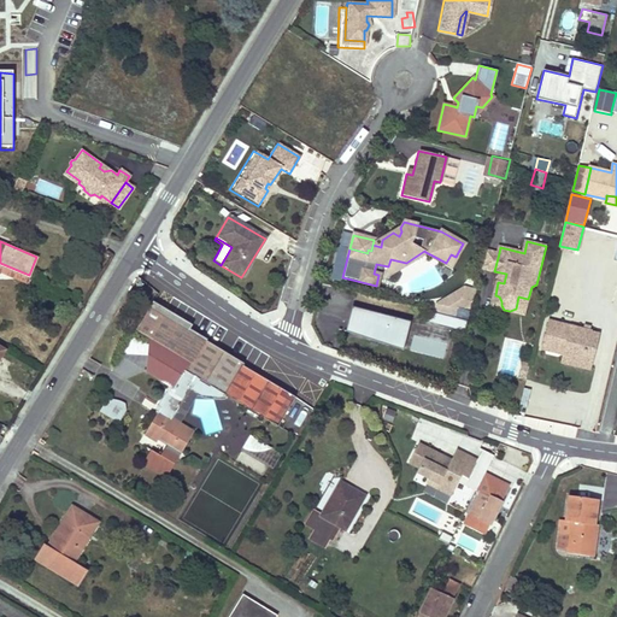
[(499,253),(487,250),(482,269),(494,271),(499,253)]
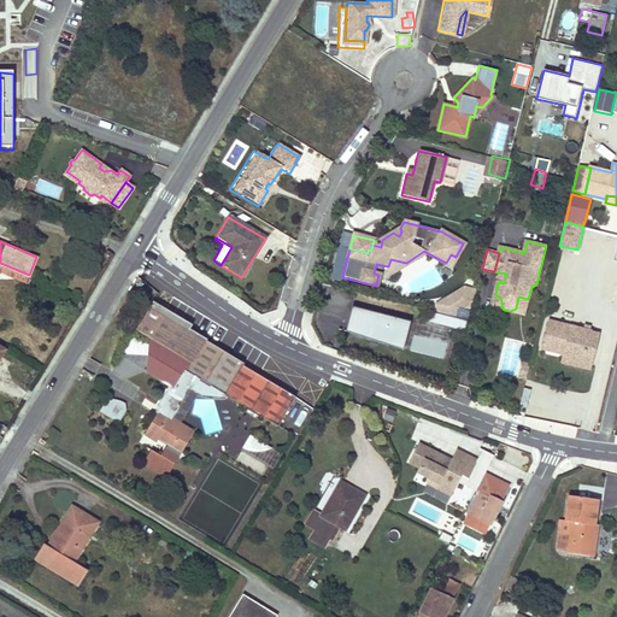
[(406,263),(391,259),(388,266),(386,277),(425,252),(424,251),(406,263)]
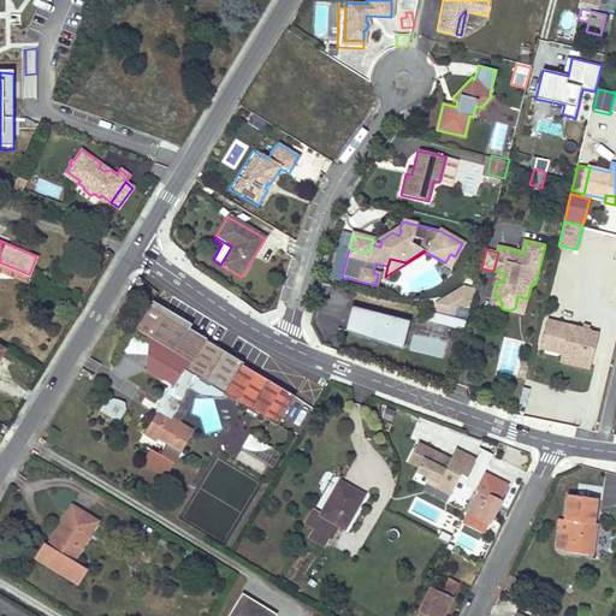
[(450,254),(445,262),(450,265),(455,256),(450,254)]
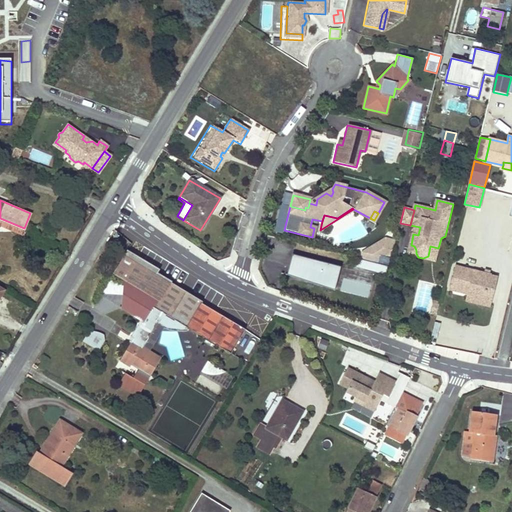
[(0,224),(22,233),(24,228),(0,218),(0,224)]
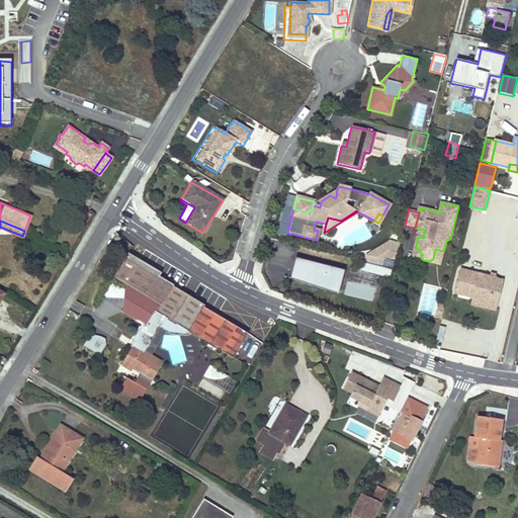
[(387,255),(398,258),(401,246),(395,244),(390,247),(387,255)]
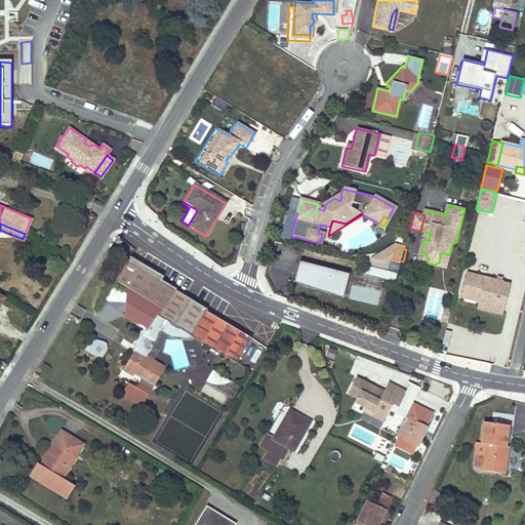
[(376,258),(389,261),(393,258),(395,250),(376,258)]
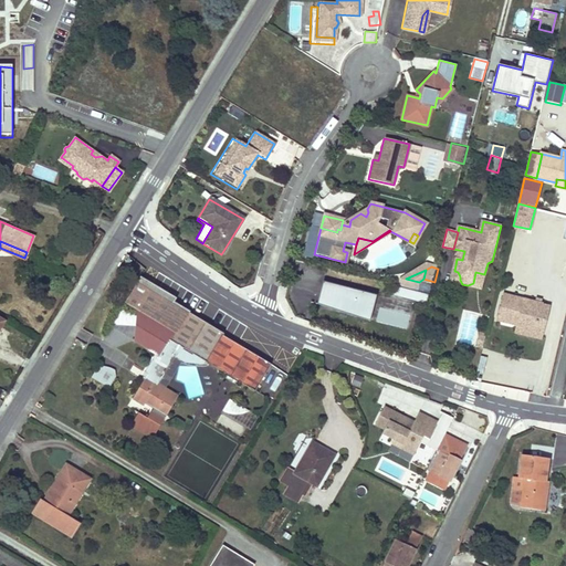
[(452,281),(462,284),(460,280),(460,276),(458,272),(454,271),(452,281)]
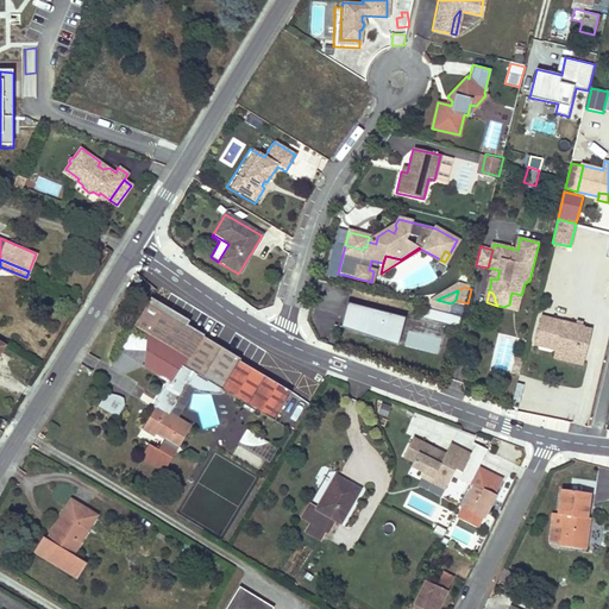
[(509,305),(503,307),(519,311),(521,295),(512,293),(509,305)]
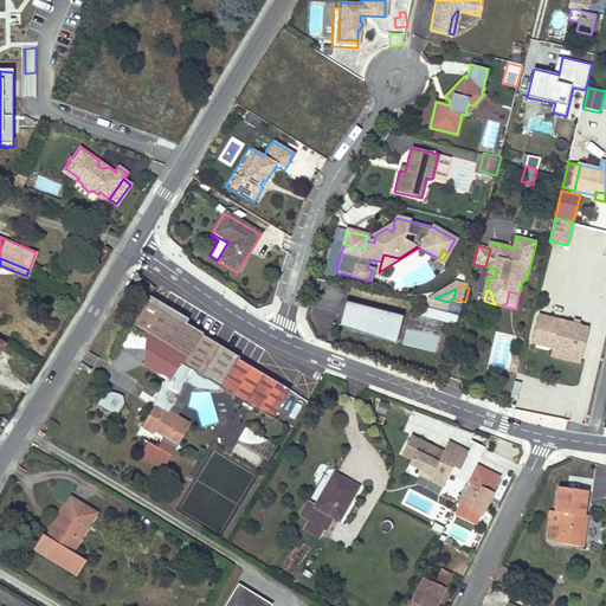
[(288,391),(237,359),(238,358),(182,324),(186,320),(149,296),(108,363),(122,373),(131,359),(168,380),(165,386),(160,384),(153,398),(156,401),(141,427),(153,434),(155,432),(162,437),(156,447),(147,442),(139,456),(162,470),(189,424),(167,411),(184,379),(182,378),(188,367),(271,418),(288,391)]
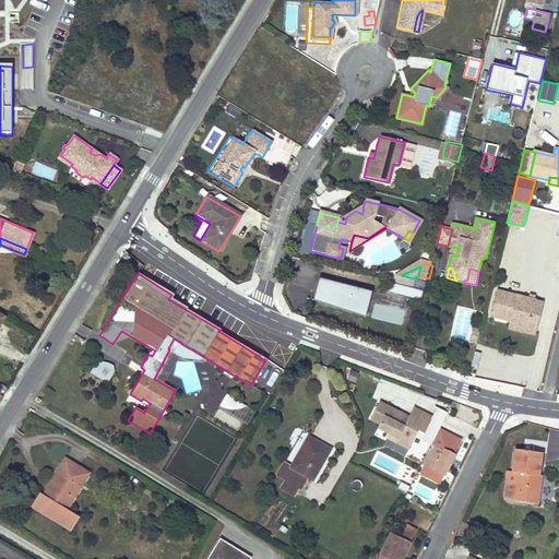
[(369,286),(319,274),(317,280),(368,292),(369,286)]
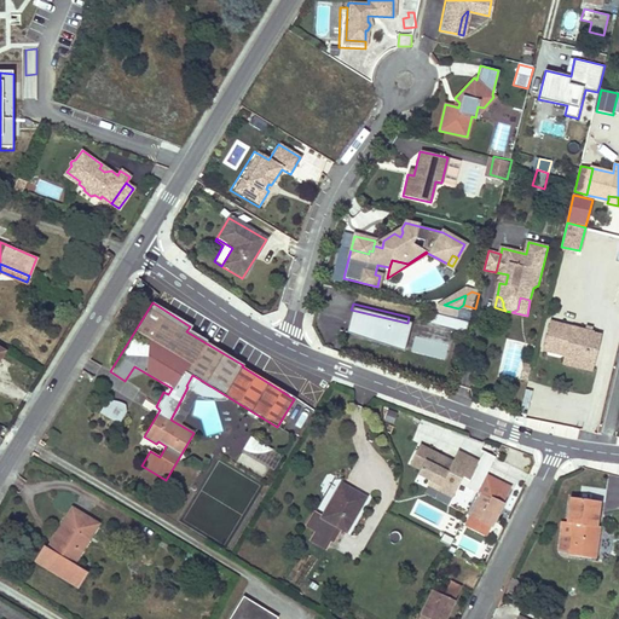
[(444,305),(431,311),(456,317),(458,308),(444,305)]
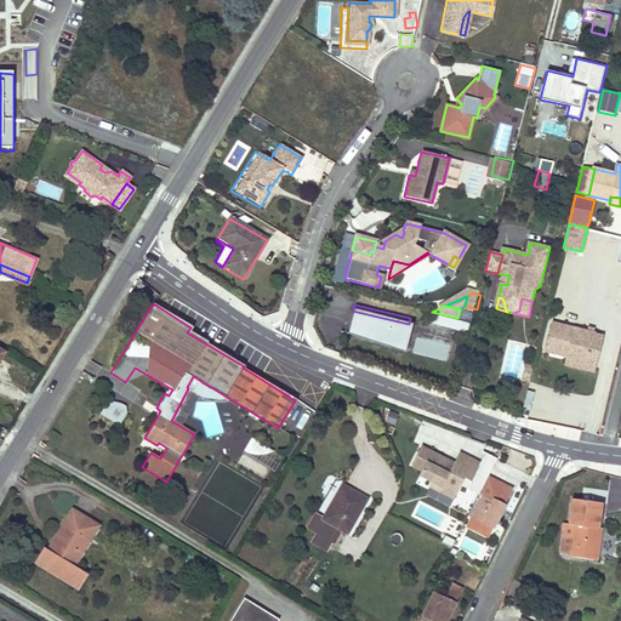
[(352,311),(346,335),(403,348),(408,330),(409,324),(352,311)]
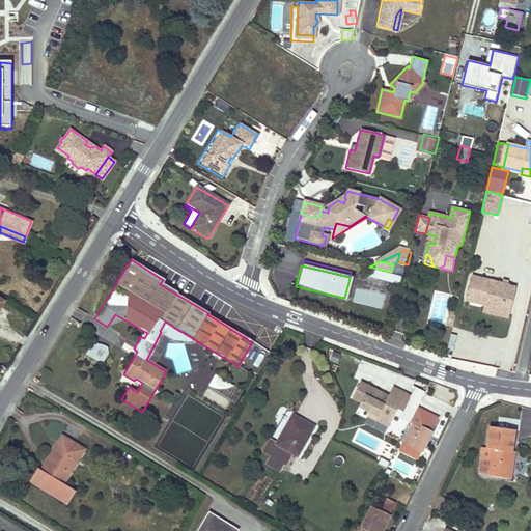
[(373,272),(371,279),(401,284),(402,276),(373,272)]
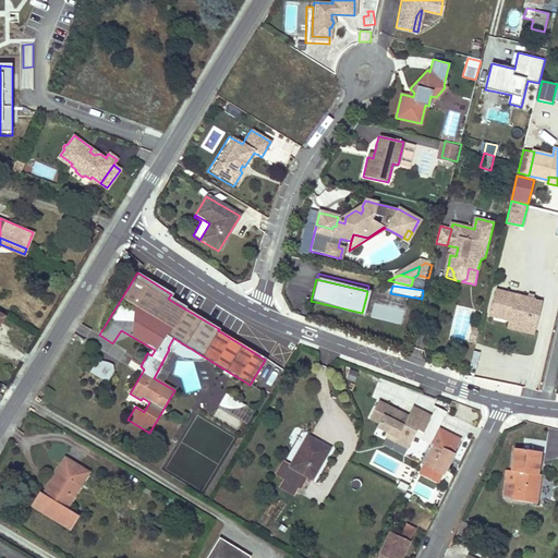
[(367,291),(366,296),(405,306),(407,301),(367,291)]
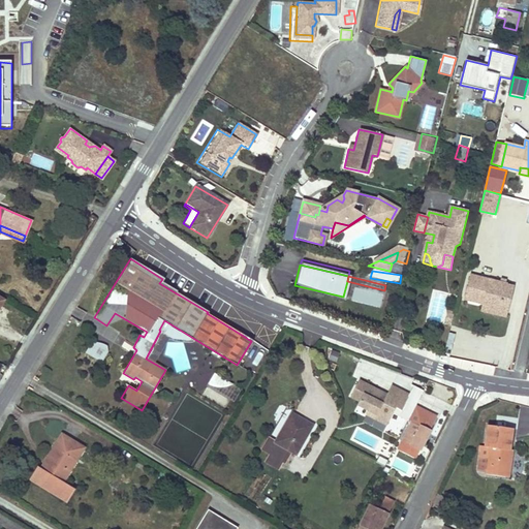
[(502,283),(472,276),(467,299),(486,303),(485,304),(501,308),(502,305),(508,307),(514,286),(507,285),(507,284),(506,284),(502,283)]
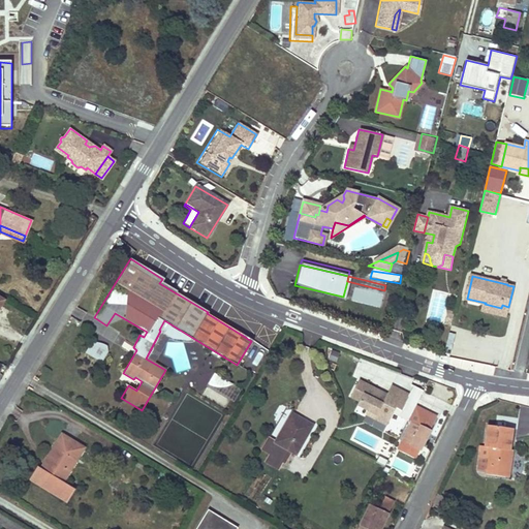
[(484,310),(506,316),(508,307),(502,305),(501,308),(485,304),(484,310)]
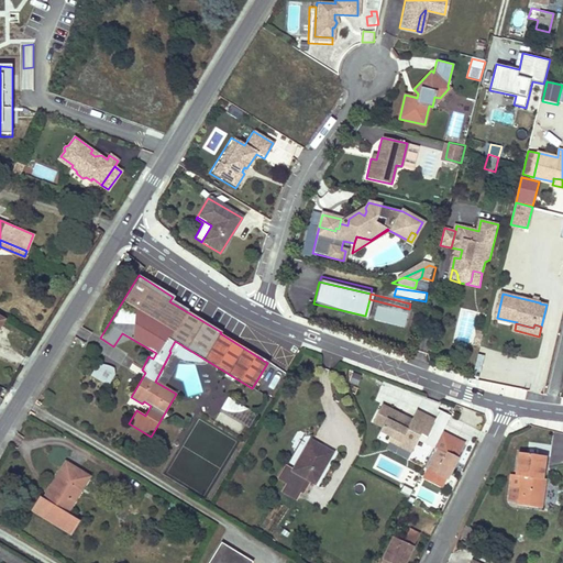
[(359,386),(362,376),(352,373),(349,383),(359,386)]
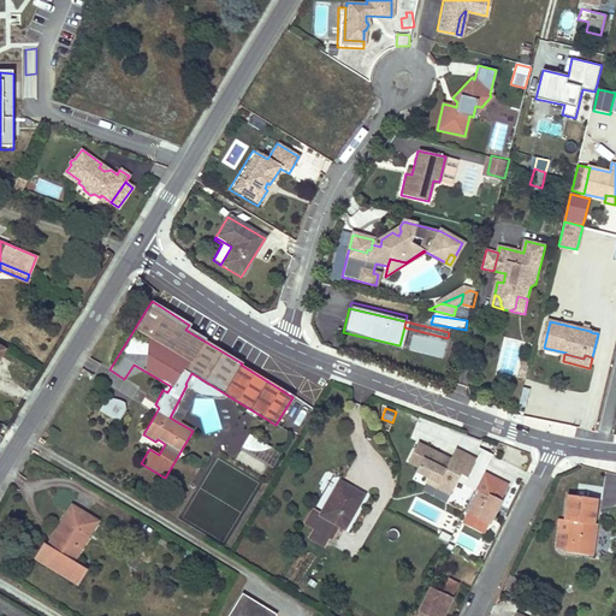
[(237,462),(262,473),(273,448),(249,437),(237,462)]
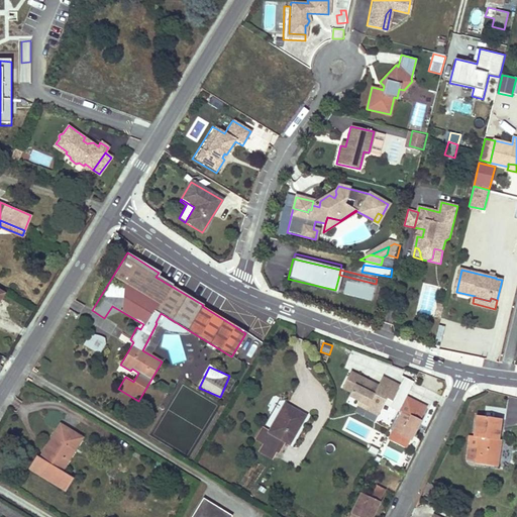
[(395,403),(403,387),(385,379),(381,387),(379,391),(372,387),(373,383),(353,373),(344,391),(353,395),(351,399),(362,404),(359,407),(369,412),(371,408),(382,414),(389,401),(395,403)]
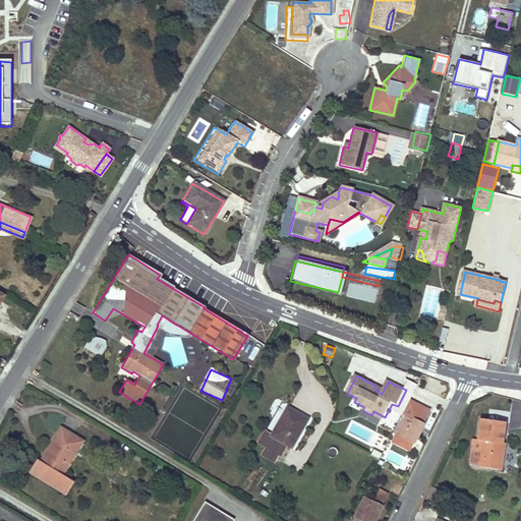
[(280,456),(283,450),(287,445),(291,447),(304,423),(295,418),(297,413),(287,407),(271,436),(264,431),(257,443),(264,445),(258,453),(274,461),(278,454),(280,456)]
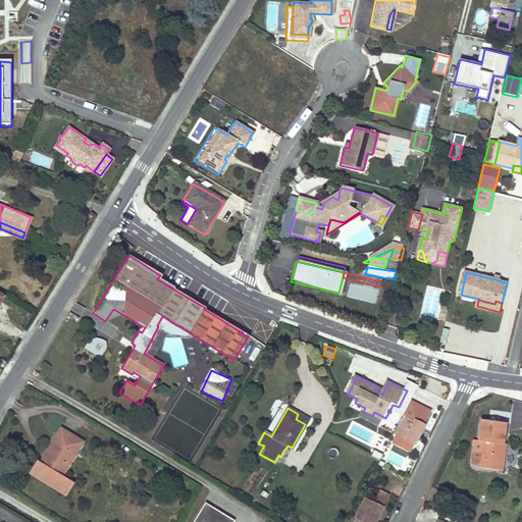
[(408,418),(399,436),(417,446),(433,414),(424,409),(417,423),(408,418)]
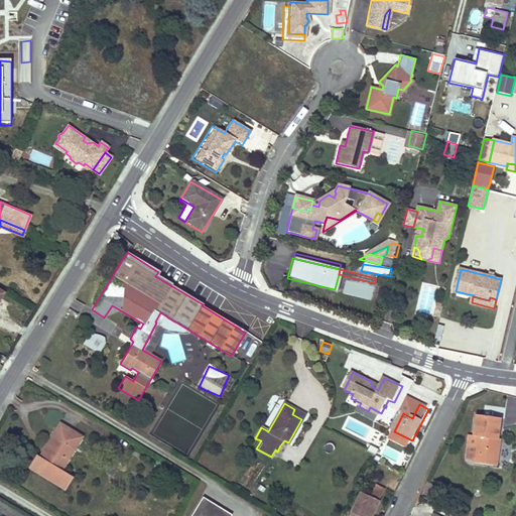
[(381,413),(370,407),(368,411),(380,416),(381,413)]
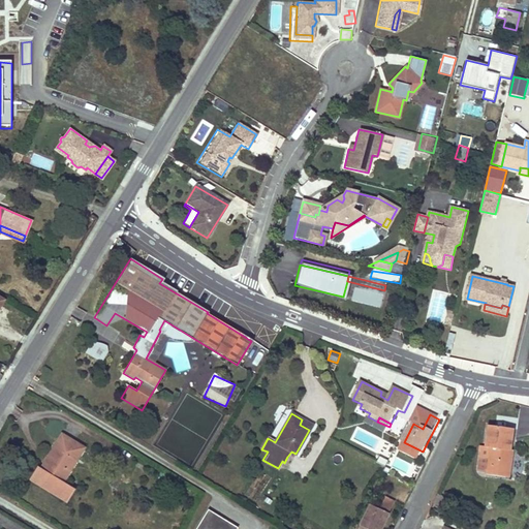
[(309,430),(312,426),(302,419),(300,425),(309,430)]
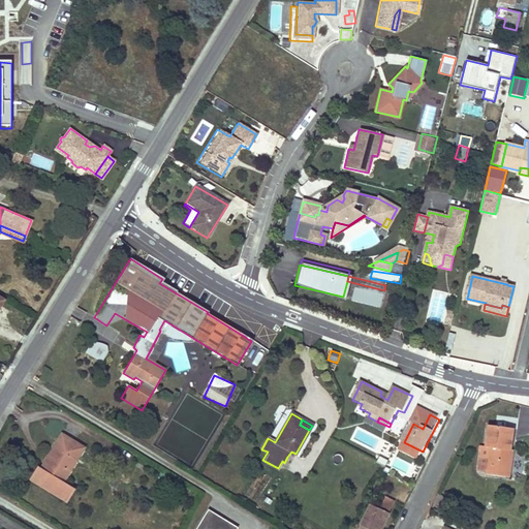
[(511,456),(510,456),(508,456),(512,429),(489,426),(486,447),(488,447),(487,460),(485,474),(508,477),(511,456)]
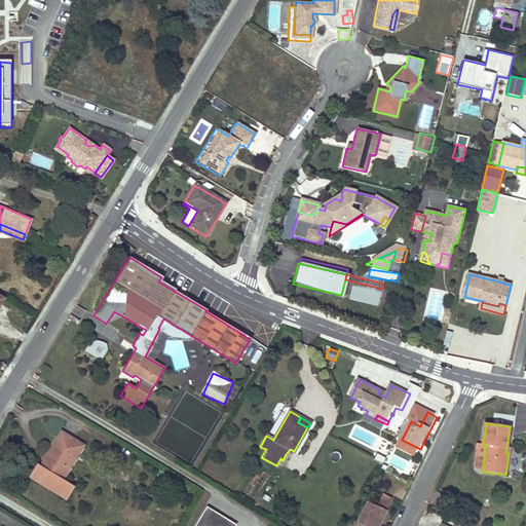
[(73,487),(67,484),(61,480),(68,467),(67,466),(73,457),(66,453),(74,440),(61,431),(39,465),(37,464),(29,477),(65,499),(73,487)]
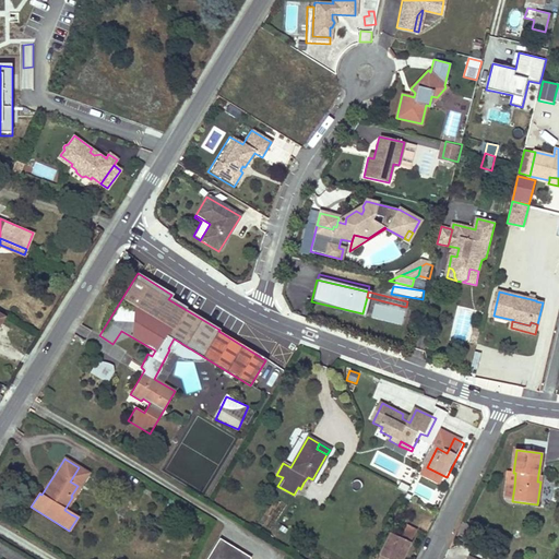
[(72,497),(87,474),(79,467),(70,482),(78,486),(71,496),(72,497)]
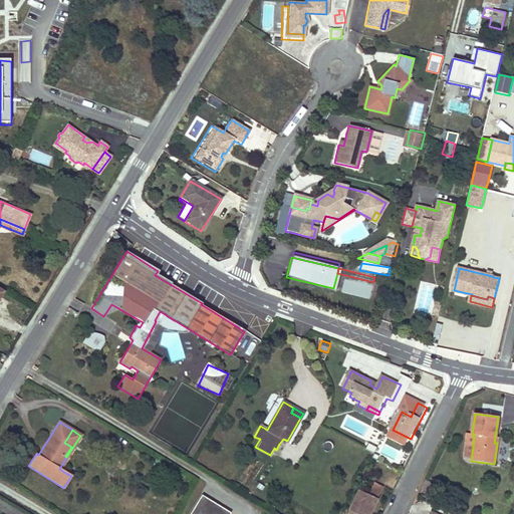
[(470,447),(473,447),(474,435),(472,435),(467,434),(466,440),(471,440),(470,447)]
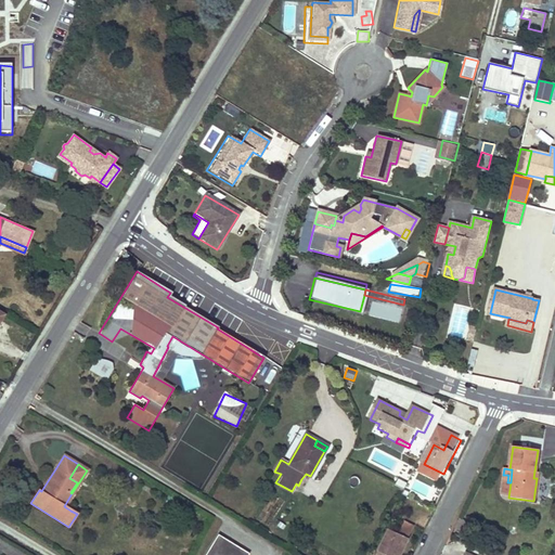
[(455,528),(459,530),(462,531),(466,523),(460,519),(455,528)]
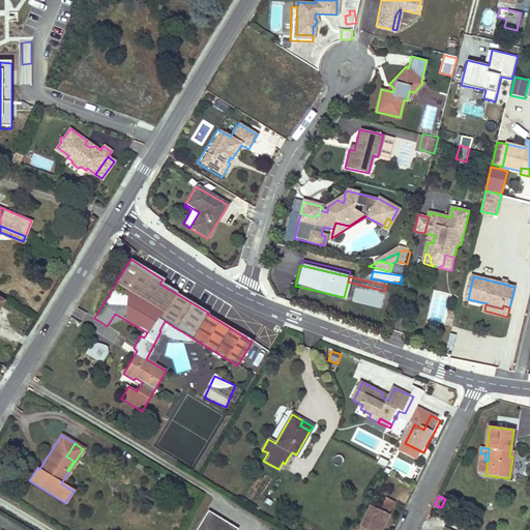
[(371,529),(384,529),(391,518),(398,505),(388,501),(382,513),(373,508),(363,527),(371,529)]
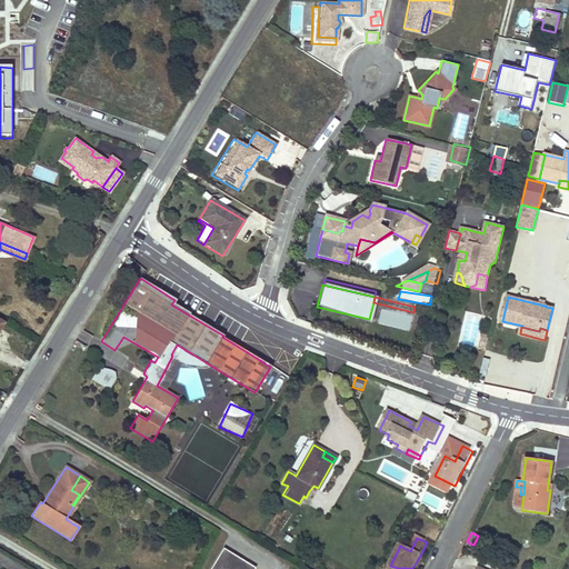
[(238,559),(239,558),(223,548),(222,549),(238,559)]
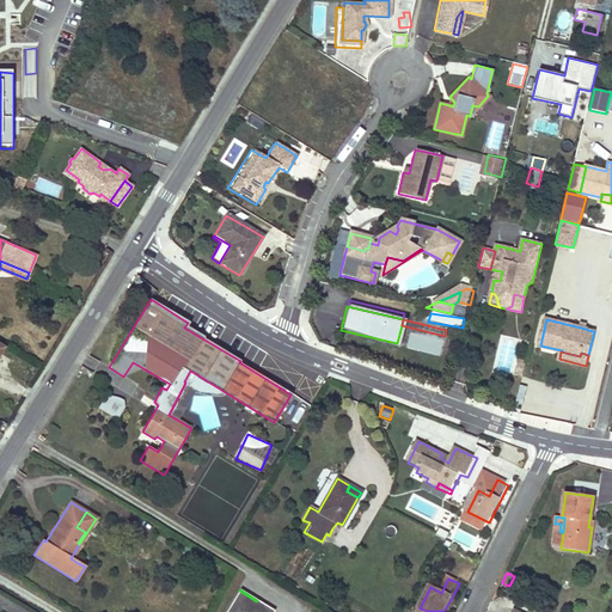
[(225,611),(273,611),(274,611),(257,600),(256,601),(239,591),(225,611)]
